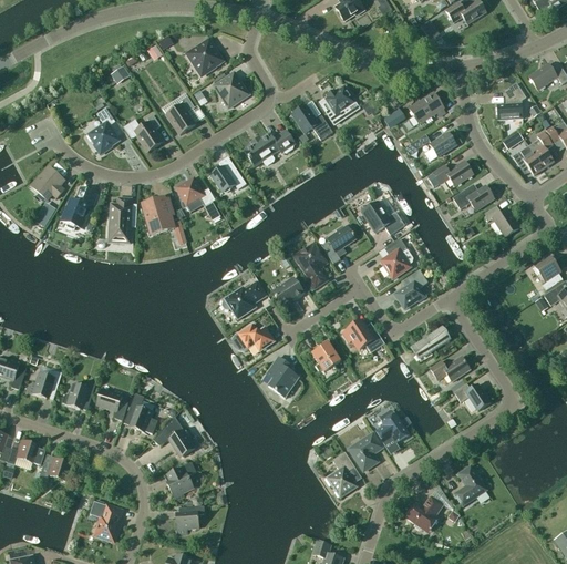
[(356,14),(364,9),(358,0),(341,0),(342,1),(334,6),(343,20),(354,13),(356,14)]
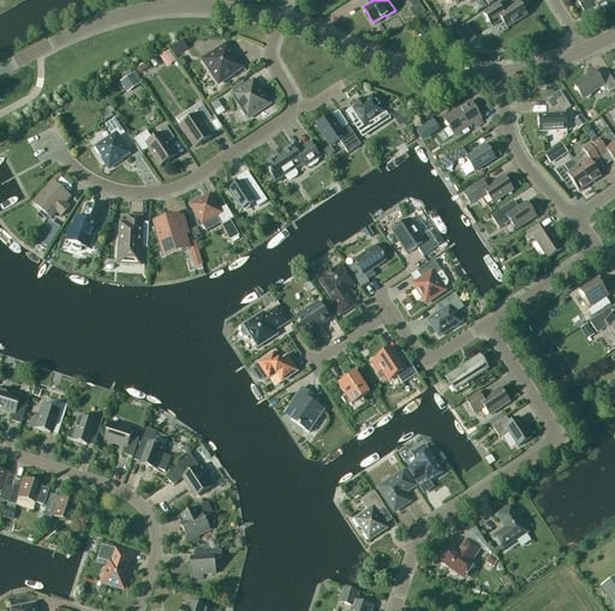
[(506,25),(526,12),(519,0),(515,0),(502,9),(497,1),(483,10),(491,23),(501,17),(506,25)]
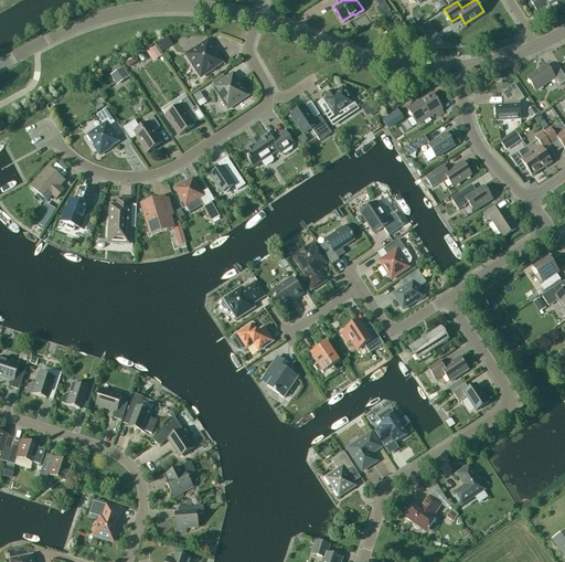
[(532,0),(537,10),(547,3),(552,10),(564,1),(564,0),(532,0)]
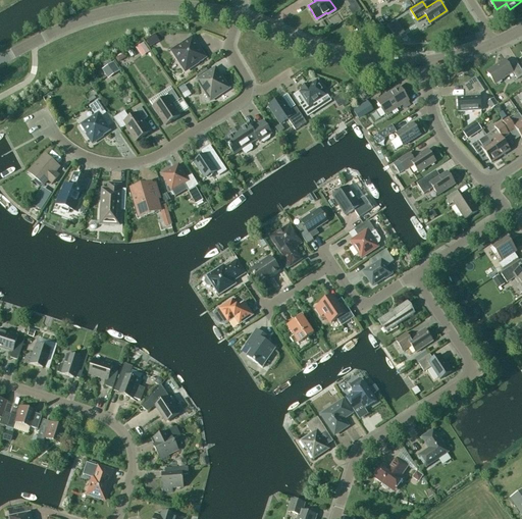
[(360,8),(356,1),(349,5),(353,12),(360,8)]
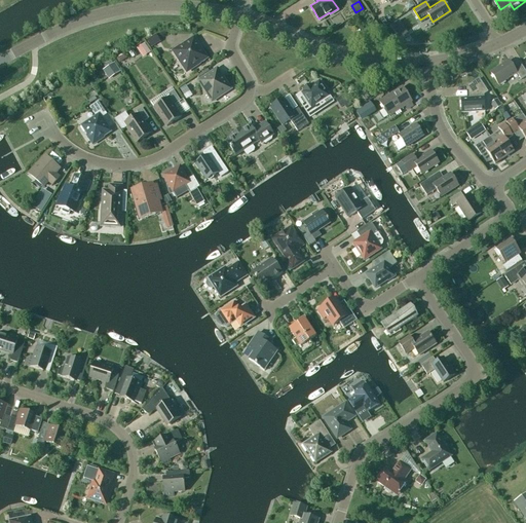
[(404,30),(397,19),(389,23),(398,35),(404,30)]
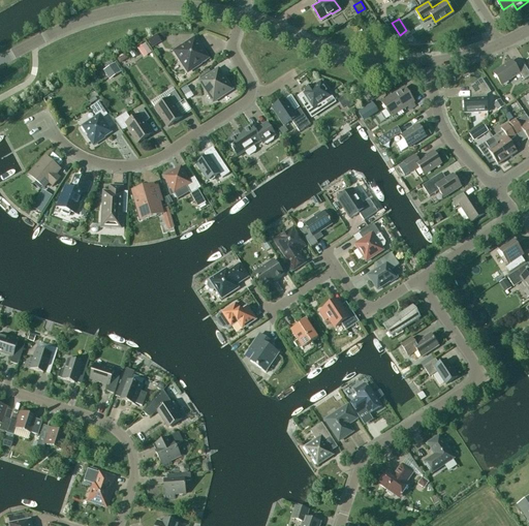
[(156,32),(147,37),(151,44),(160,38),(156,32)]
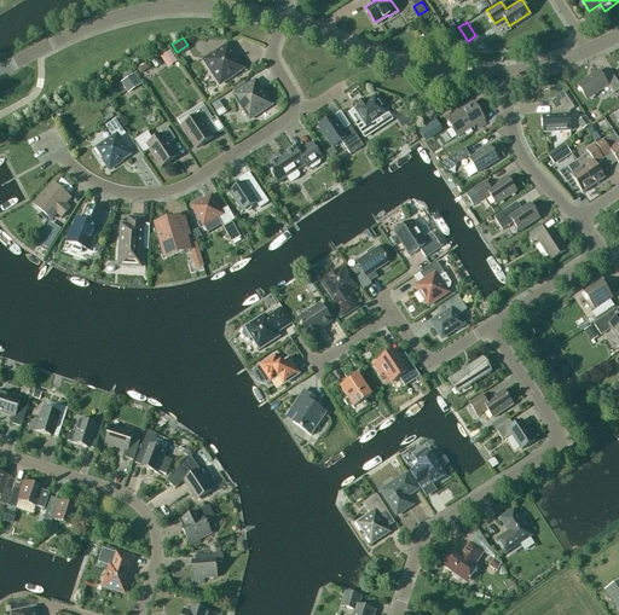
[(244,65),(227,41),(215,50),(215,51),(213,52),(212,51),(203,57),(210,68),(212,67),(217,74),(215,75),(219,81),(229,75),(227,73),(232,71),(233,70),(235,71),(244,65)]
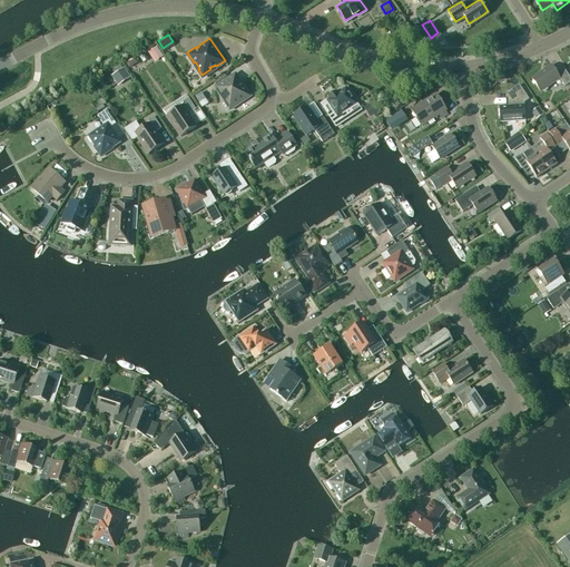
[(163,54),(156,44),(148,49),(155,59),(163,54)]
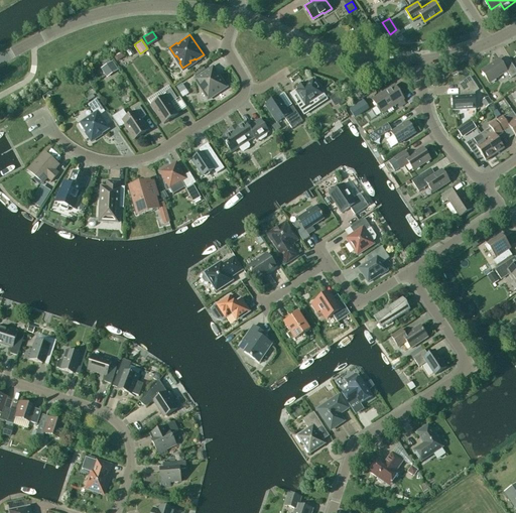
[(125,53),(122,49),(114,54),(117,59),(125,53)]
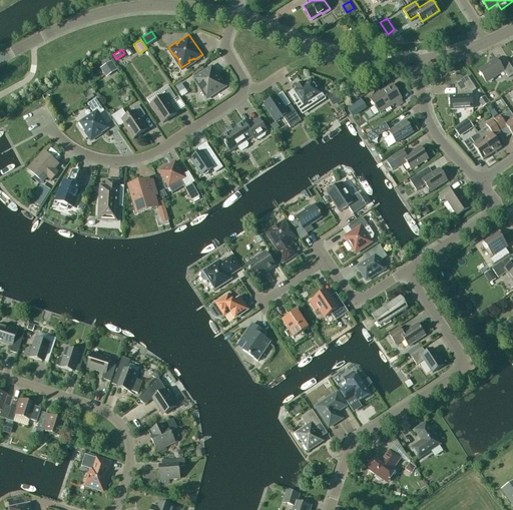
[(109,59),(107,56),(100,60),(102,64),(99,66),(105,75),(117,67),(111,58),(109,59)]
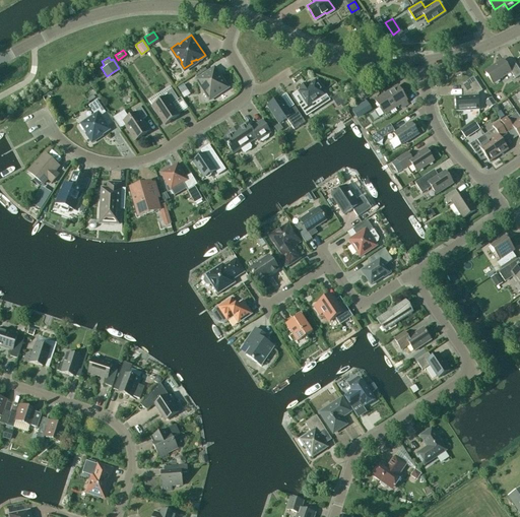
[(515,76),(519,72),(519,69),(513,59),(507,63),(503,58),(484,69),(493,81),(510,69),(515,76)]
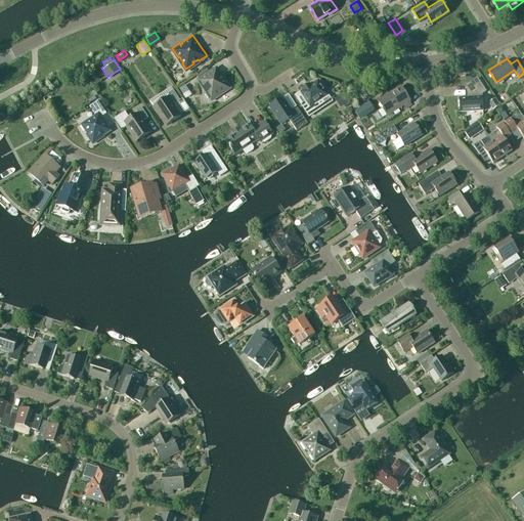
[(211,98),(229,86),(216,66),(198,78),(211,98)]
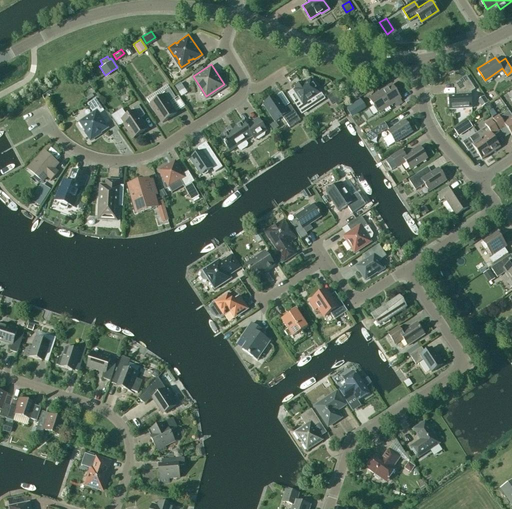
[(471,105),(470,89),(475,87),(466,74),(456,80),(457,93),(449,94),(449,107),(471,105)]
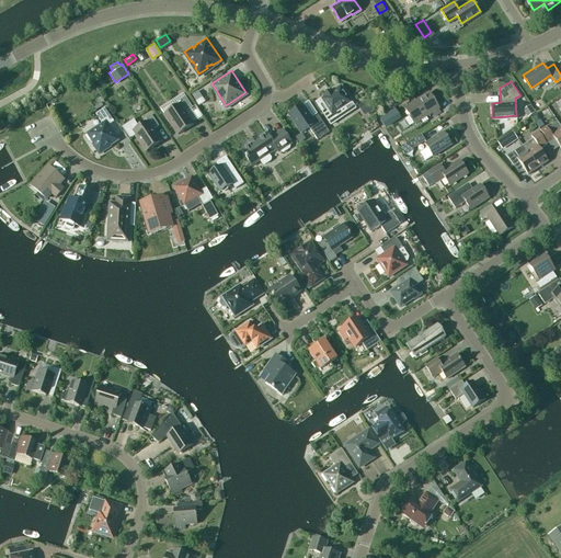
[(323,94),(321,97),(329,107),(323,111),(322,111),(330,122),(335,118),(348,110),(344,104),(351,100),(340,83),(332,89),(331,88),(322,92),(323,94)]
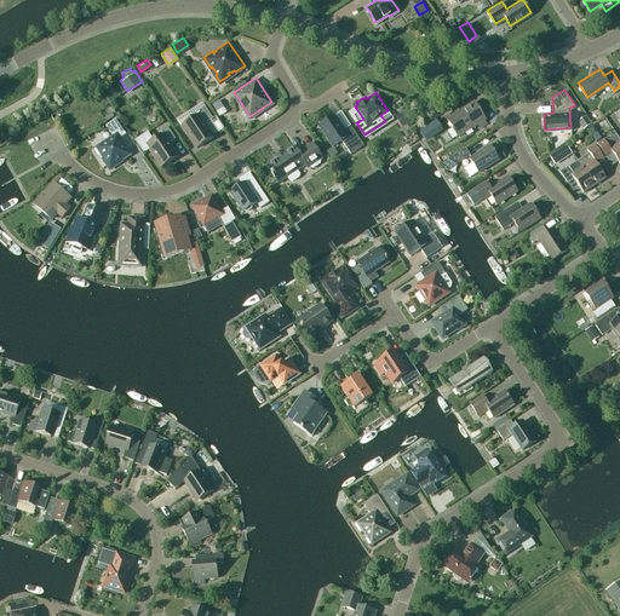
[(223,104),(218,97),(212,102),(217,109),(223,104)]
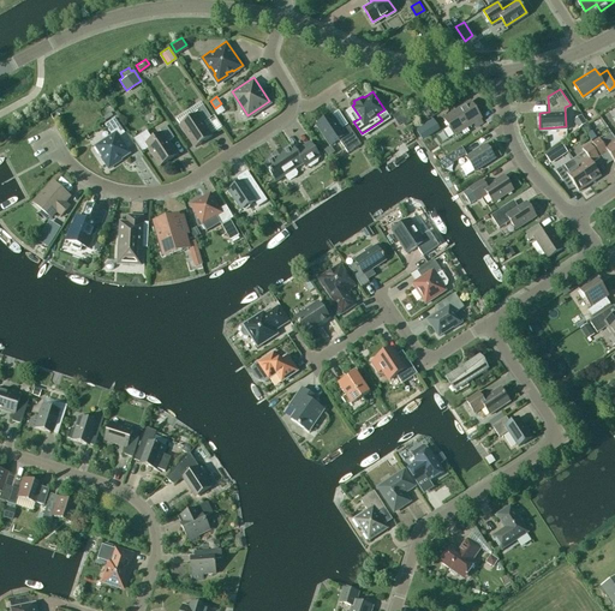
[(457,108),(443,117),(454,132),(473,120),(476,125),(482,120),(479,117),(481,115),(470,99),(460,106),(460,107),(457,109),(457,108)]
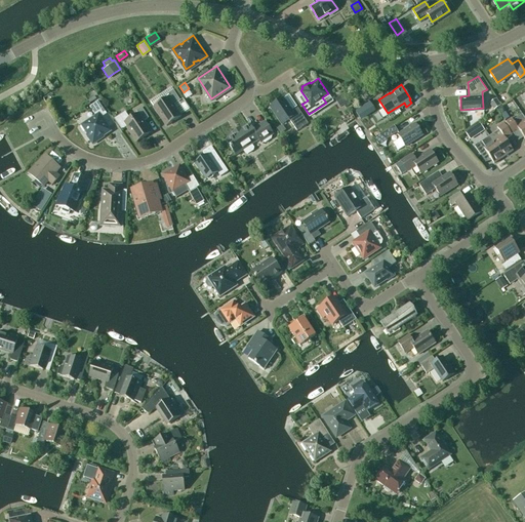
[(180,114),(173,104),(173,103),(179,98),(173,88),(165,93),(167,95),(154,105),(166,124),(180,114)]
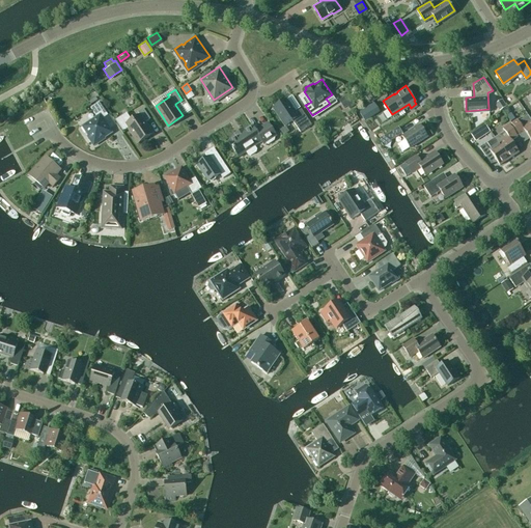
[(348,91),(342,95),(350,106),(356,103),(348,91)]
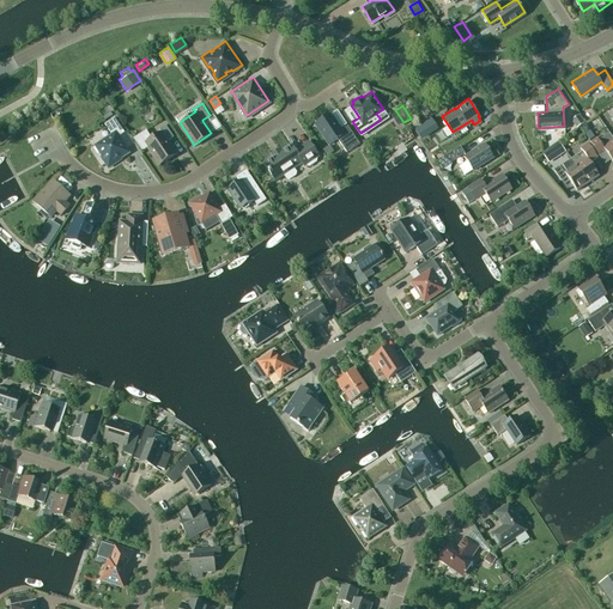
[(584,120),(580,111),(571,117),(576,126),(584,120)]
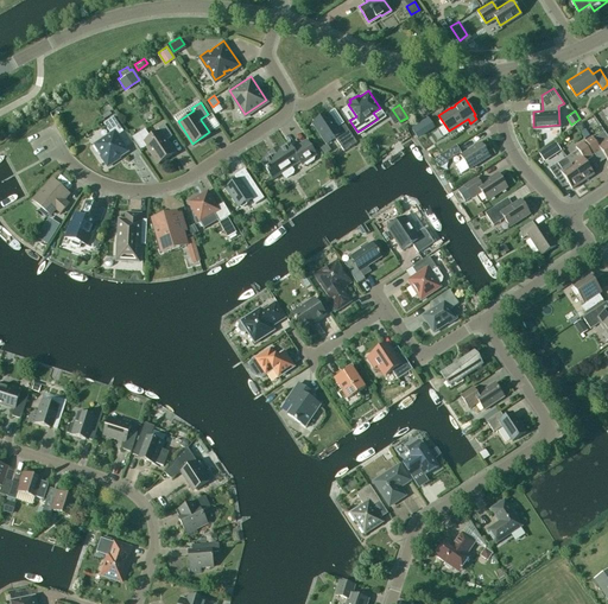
[(337,127),(328,112),(312,121),(325,141),(335,135),(343,148),(356,140),(344,122),(337,127)]
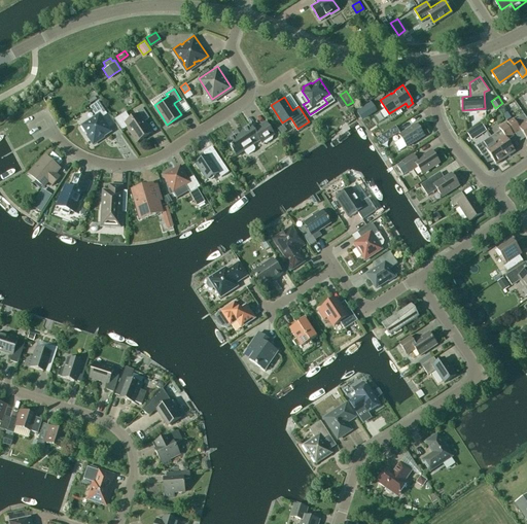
[(107,112),(102,104),(98,99),(90,105),(96,114),(81,124),(88,133),(86,134),(93,142),(98,139),(98,138),(110,130),(101,115),(107,112)]
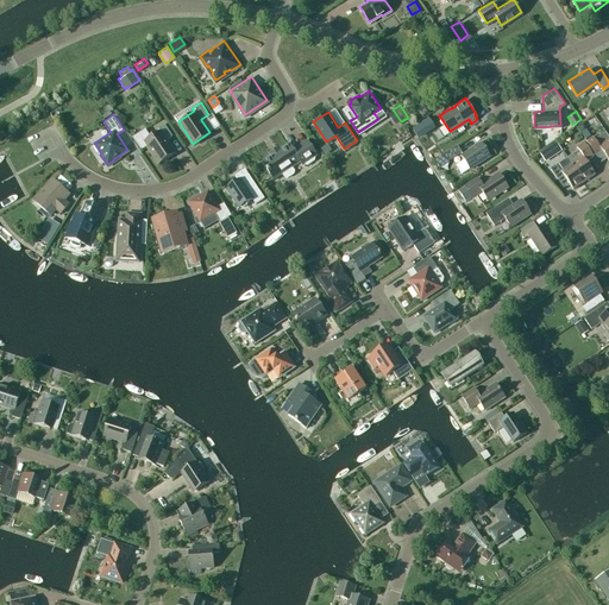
[(434,125),(428,115),(413,126),(418,134),(434,125)]
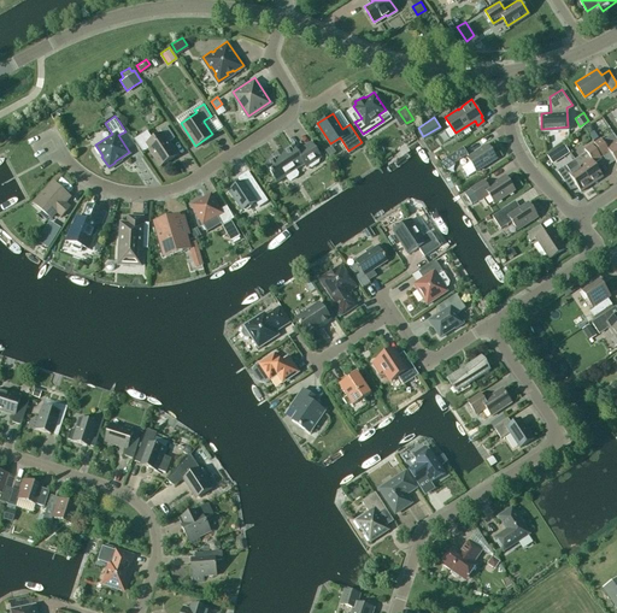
[(162,131),(152,137),(147,129),(134,137),(144,151),(148,147),(160,164),(177,153),(168,140),(174,135),(166,123),(160,128),(162,131)]
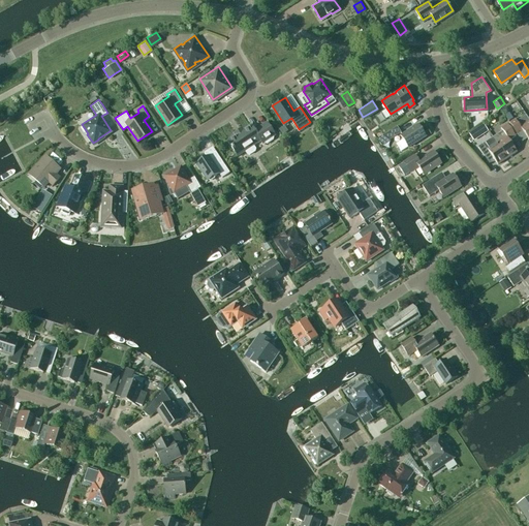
[(528,118),(526,113),(517,119),(515,117),(509,120),(517,132),(523,129),(528,138),(528,118)]
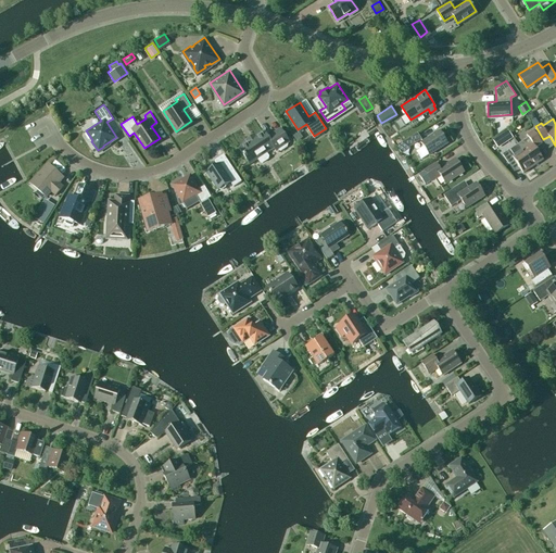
[(264,129),(239,146),(249,162),(257,156),(260,160),(262,160),(268,156),(268,154),(266,150),(274,146),(276,148),(278,147),(278,148),(281,148),(287,145),(288,142),(287,141),(289,139),(280,126),(267,135),(264,129)]
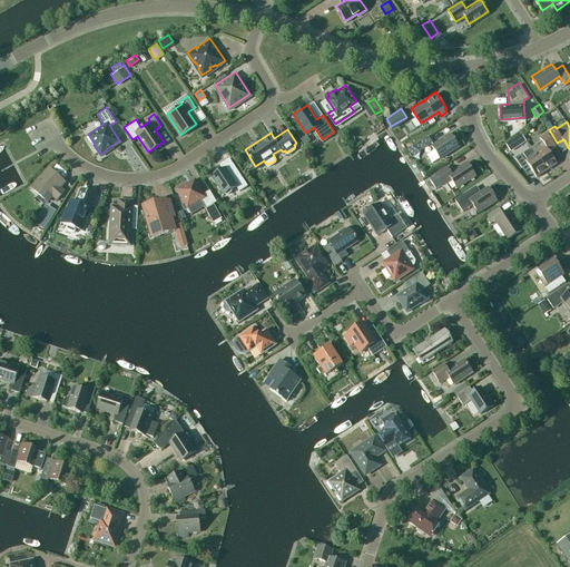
[(523,136),(520,130),(512,136),(516,140),(523,136)]
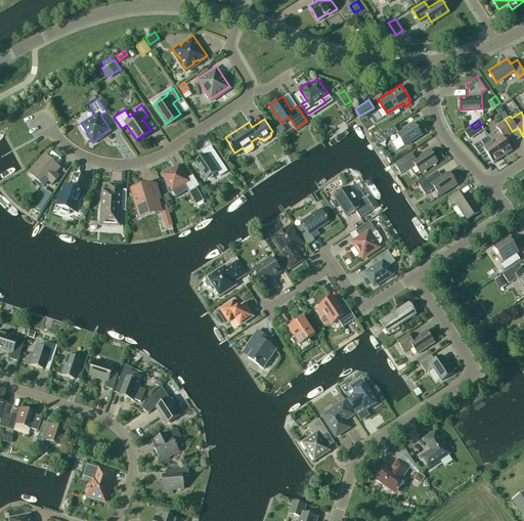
[(404,144),(422,133),(413,121),(396,132),(399,136),(392,140),(397,147),(403,143),(404,144)]
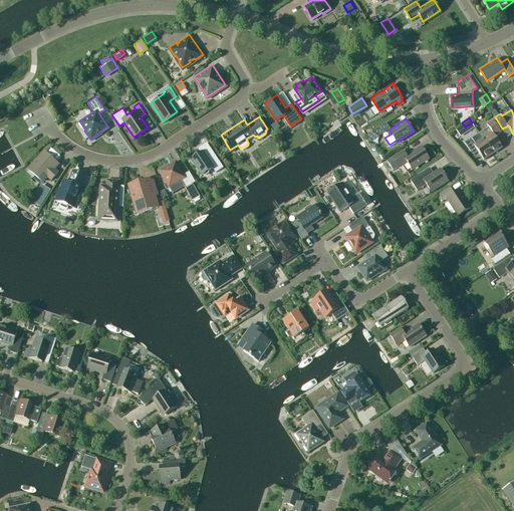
[(488,133),(483,137),(493,152),(502,146),(495,135),(500,131),(492,118),(486,121),(488,124),(484,128),(488,133)]
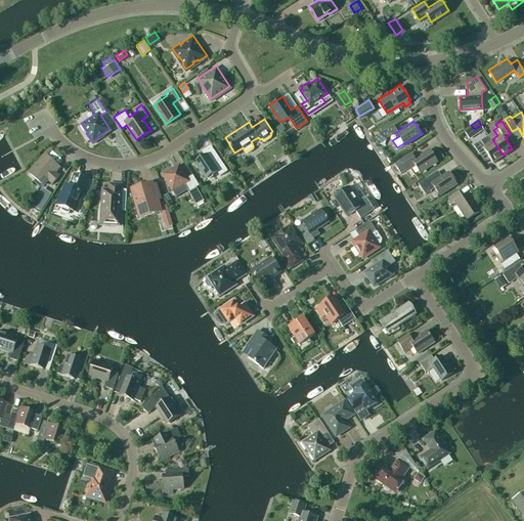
[(285,128),(281,123),(276,126),(279,131),(285,128)]
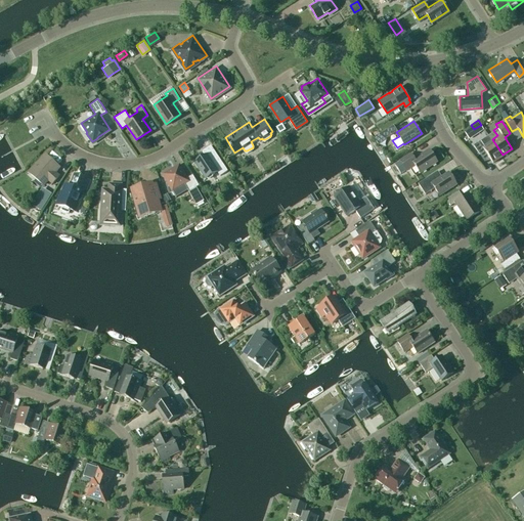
[(385,137),(397,129),(393,123),(381,131),(385,137)]
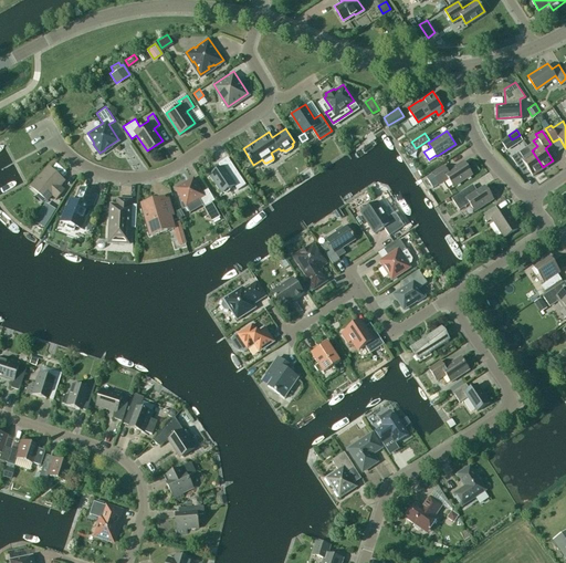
[(512,139),(509,135),(501,139),(506,148),(514,143),(512,139)]
